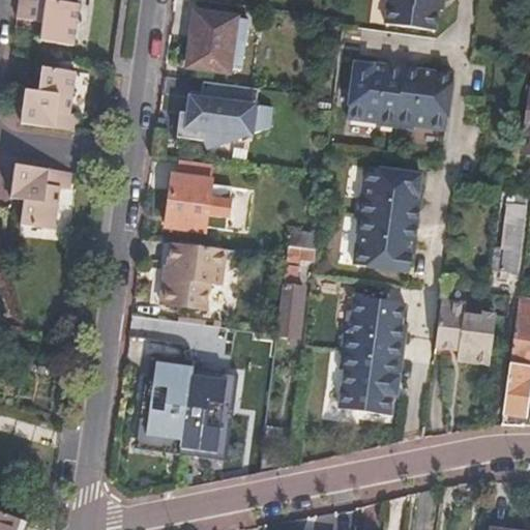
[(52,1),(52,0),(17,0),(16,10),(15,18),(22,19),(40,22),(37,40),(72,46),(77,15),(78,4),(52,1)]
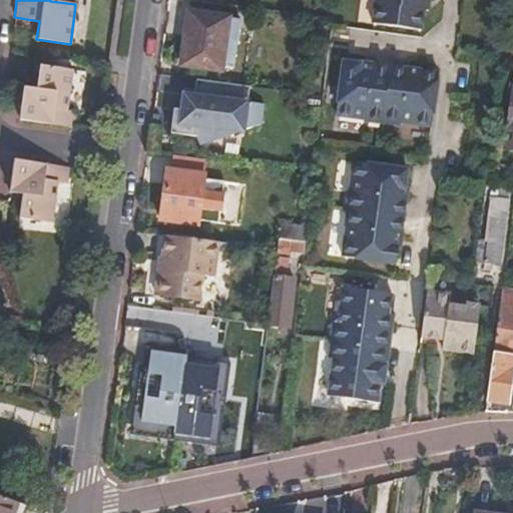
[(374,0),(372,24),(421,31),(425,0),(374,0)]
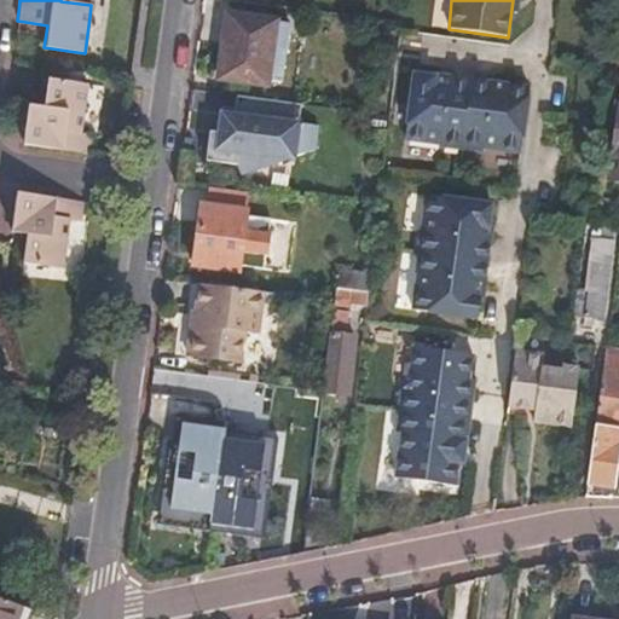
[(221,77),(268,84),(268,79),(282,81),(291,23),(230,13),(221,77)]
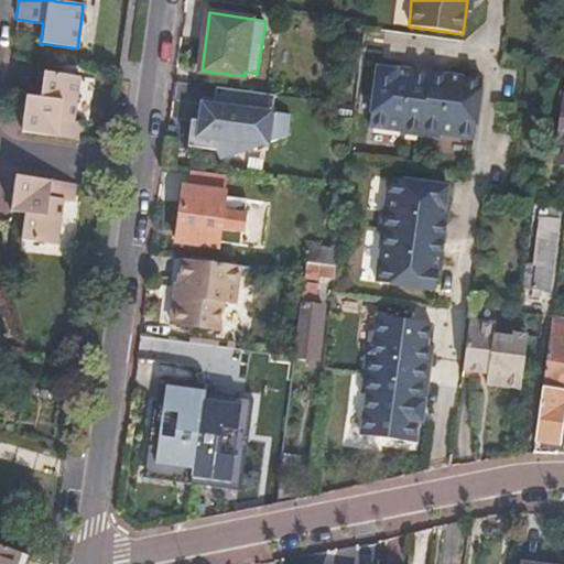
[(474,140),(483,80),(463,78),(462,83),(447,80),(447,77),(410,72),(409,75),(396,74),(397,72),(377,69),(368,129),(402,133),(402,136),(440,140),(441,137),(474,140)]
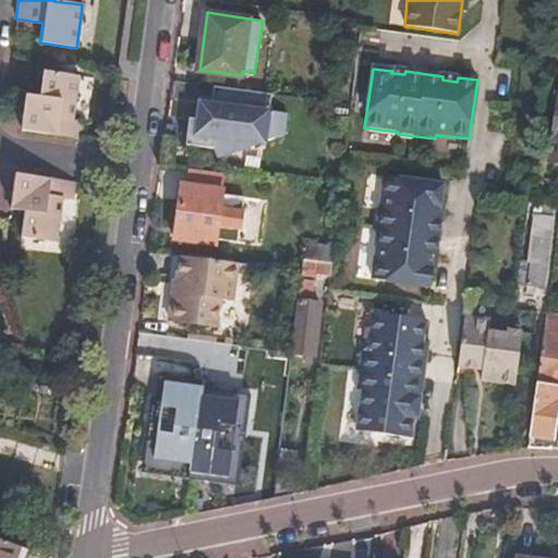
[(20,130),(81,138),(83,120),(72,119),(77,77),(43,72),(38,97),(24,96),(20,130)]
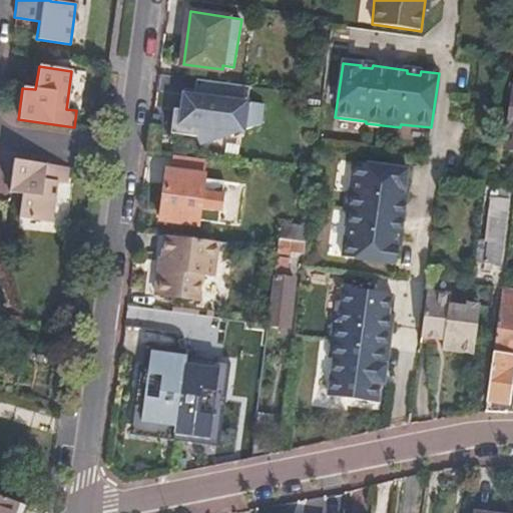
[(249,86),(197,79),(195,94),(184,93),(181,116),(173,115),(171,132),(200,136),(201,141),(218,136),(219,137),(220,137),(220,133),(227,134),(261,124),(264,104),(247,102),(249,86)]
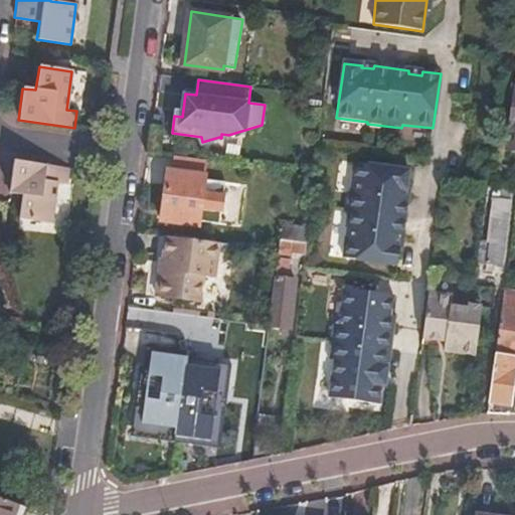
[(506,152),(514,153),(514,94),(506,152)]
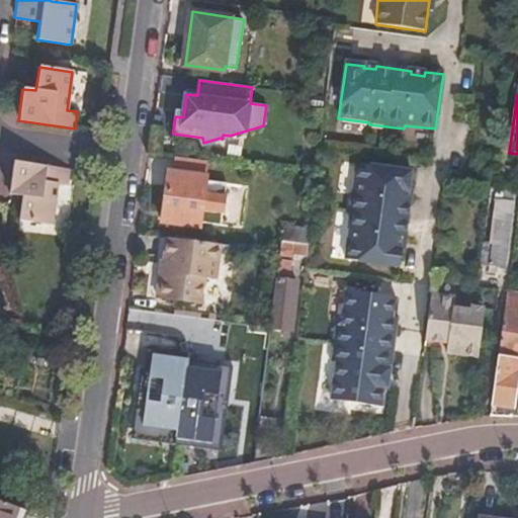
[(206,161),(176,156),(174,170),(170,170),(163,221),(202,227),(203,223),(223,226),(225,212),(228,212),(231,196),(228,196),(229,183),(208,180),(210,161),(207,161),(206,161)]
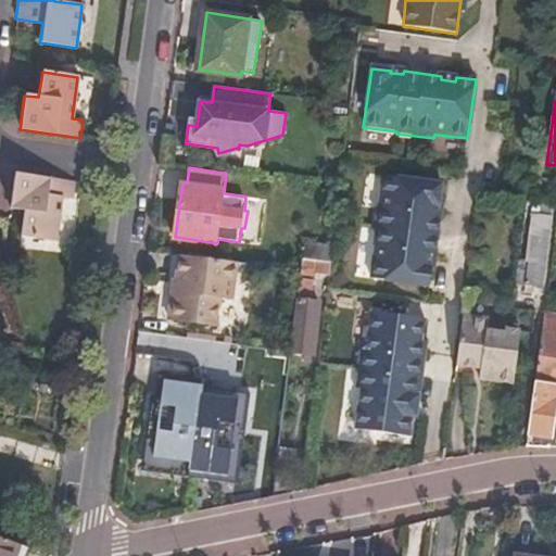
[(73,198),(74,180),(14,175),(11,194),(9,209),(24,211),(21,237),(54,241),(61,199),(62,197),(73,198)]
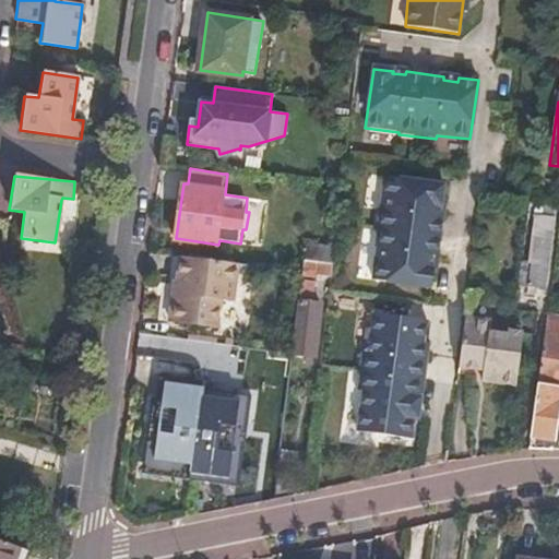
[(441,185),(382,177),(372,247),(375,247),(370,280),(430,287),(432,268),(431,268),(432,254),(436,254),(440,217),(438,217),(441,185)]
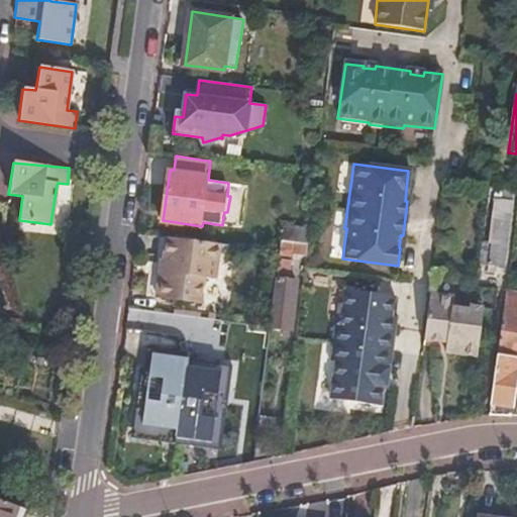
[(514,191),(496,189),(493,212),(497,212),(491,266),(507,268),(510,245),(508,245),(514,191)]
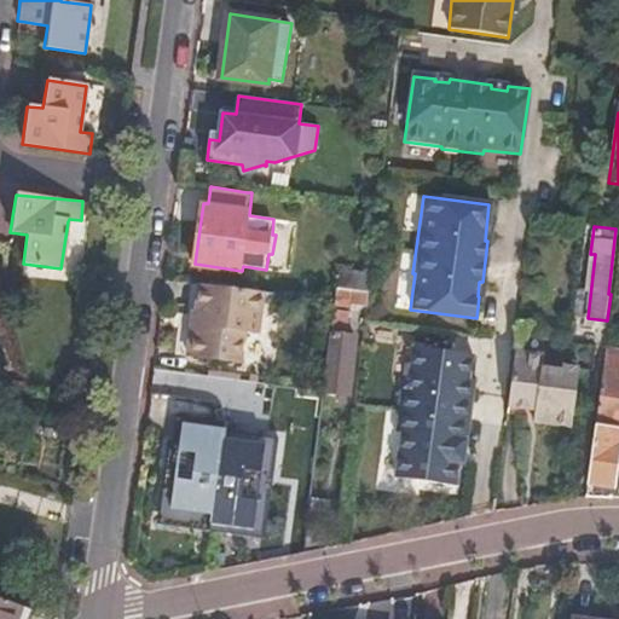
[(366,293),(369,273),(339,270),(337,288),(366,293)]
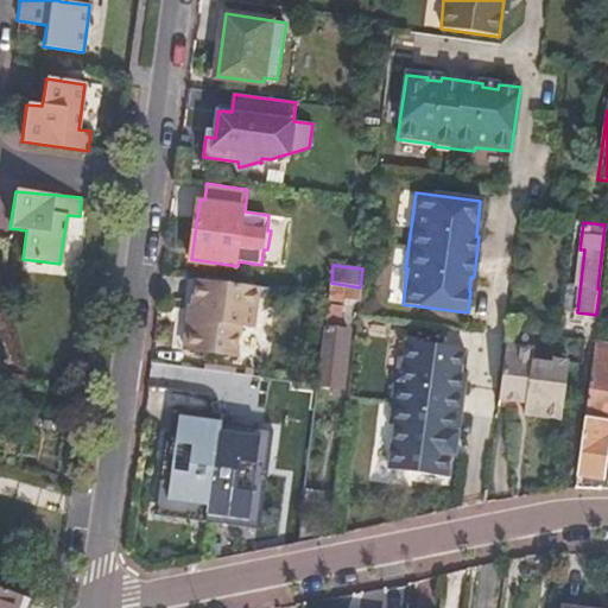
[(258,287),(197,279),(194,311),(197,312),(195,331),(188,330),(184,352),(234,359),(239,328),(252,330),(258,287)]
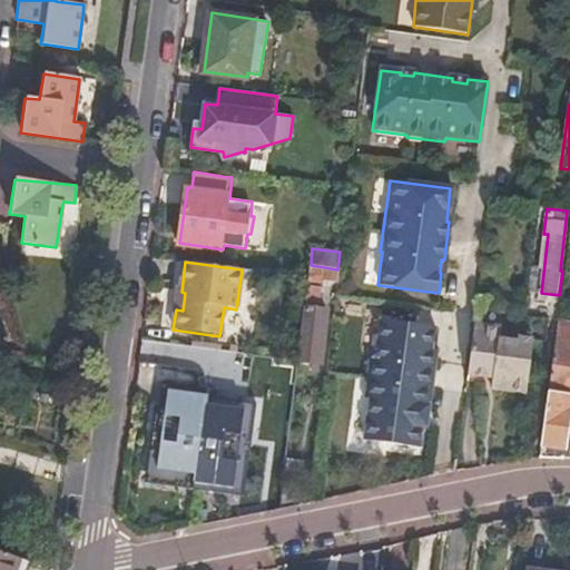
[(308,278),(298,362),(297,370),(317,372),(325,310),(315,308),(320,281),(336,283),(337,269),(311,265),(308,278)]
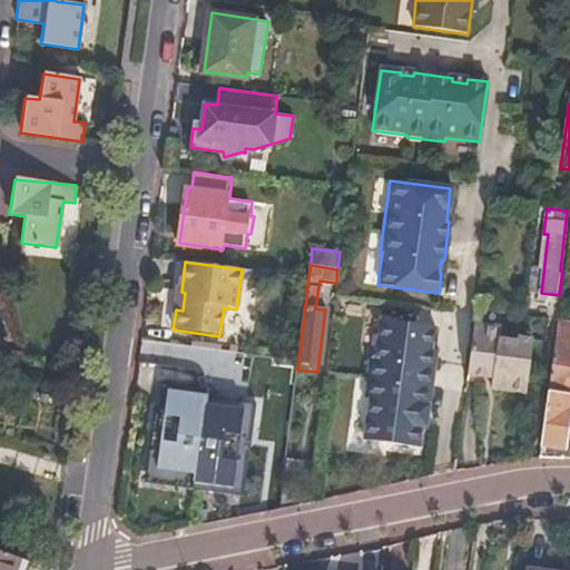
[(434,326),(380,318),(374,360),(370,359),(364,397),(369,399),(363,440),(418,448),(423,406),(428,406),(433,367),(429,366),(434,326)]
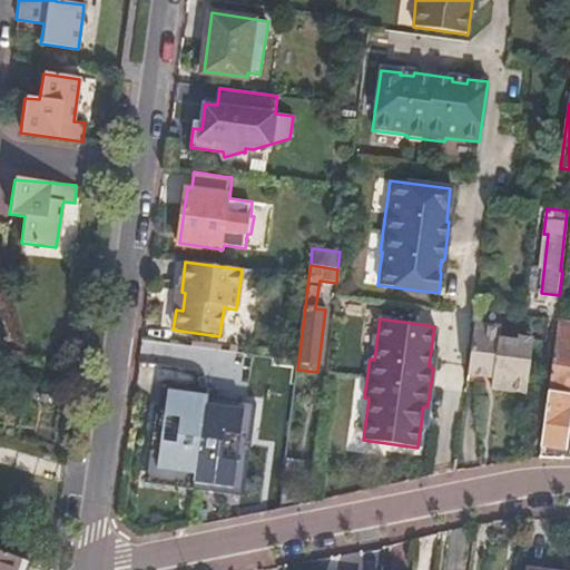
[(502,324),(474,321),(468,372),(492,375),(491,387),(526,392),(532,337),(520,335),(518,342),(499,338),(502,324)]
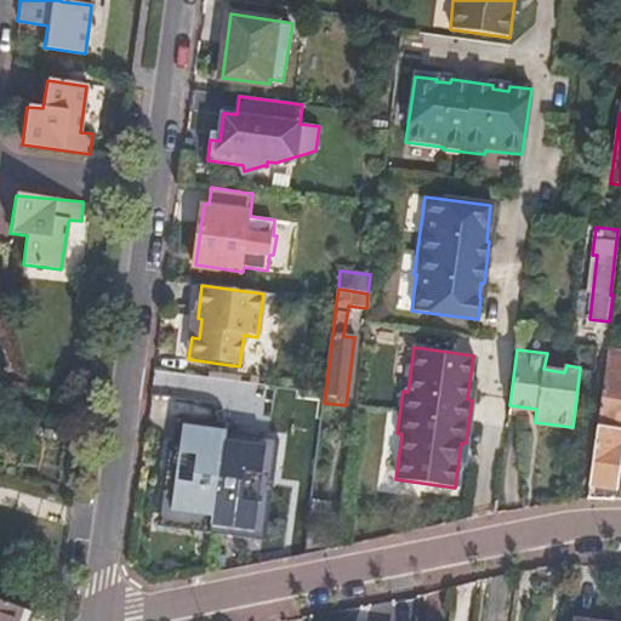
[(620,353),(609,352),(597,427),(620,429),(620,353)]
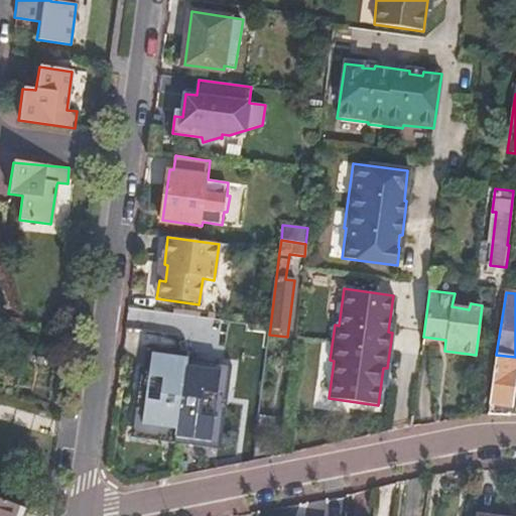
[(188,447),(190,437),(199,438),(198,443),(218,446),(220,434),(214,433),(216,425),(220,425),(222,416),(216,415),(218,409),(222,410),(225,400),(218,398),(220,390),(229,391),(233,367),(196,360),(194,369),(182,367),(184,356),(147,349),(144,372),(150,372),(149,377),(139,376),(138,386),(143,386),(141,392),(138,392),(135,405),(140,406),(138,416),(134,416),(131,430),(152,433),(154,428),(162,429),(160,442),(188,447)]
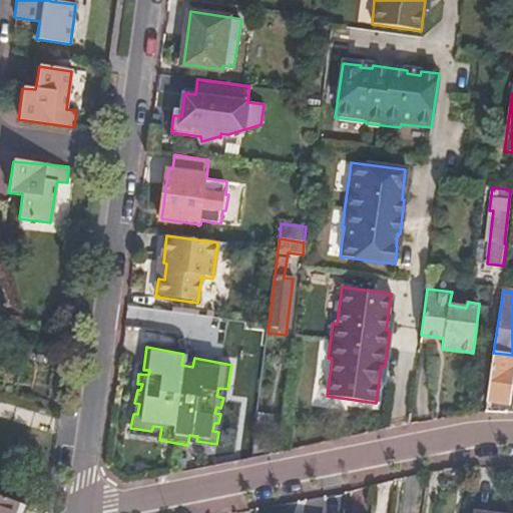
[(512,355),(493,353),(486,399),(508,403),(511,383),(512,383),(512,355)]
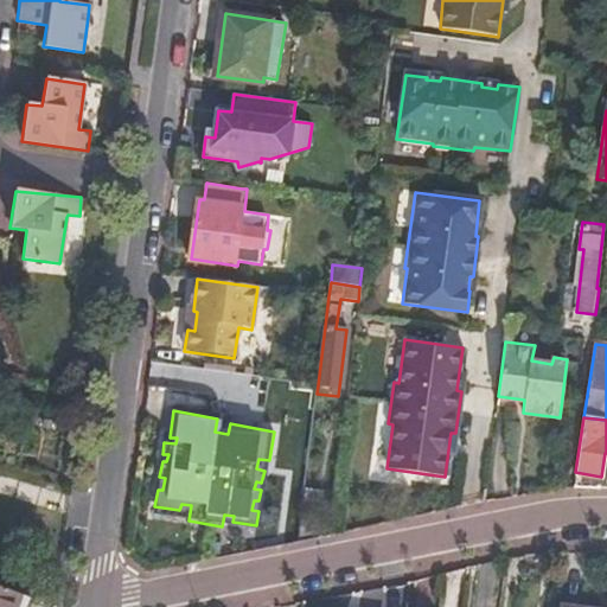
[(0,606),(17,606),(21,594),(0,587),(0,606)]
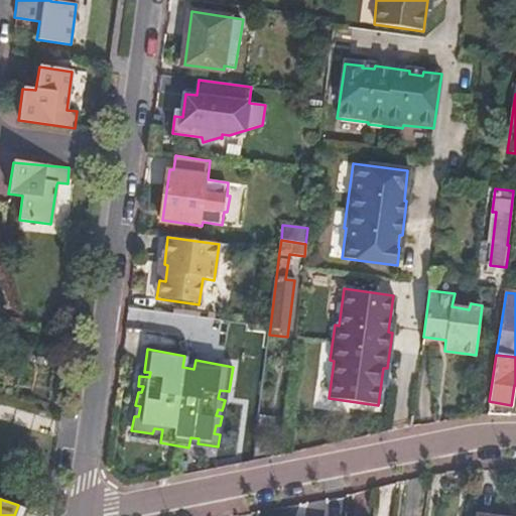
[(22,515),(25,508),(18,505),(14,515),(22,515)]
